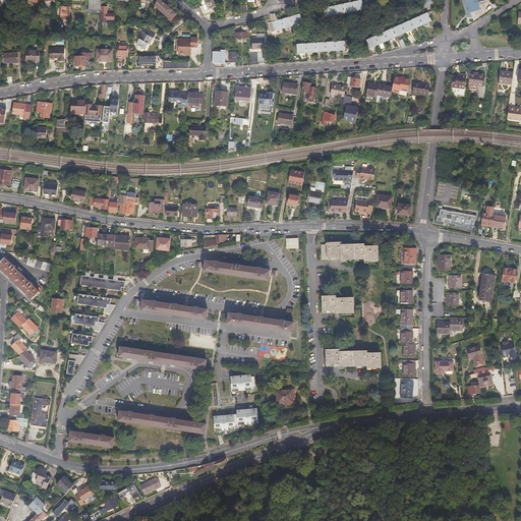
[(101,9),(101,0),(88,0),(88,9),(101,9)]
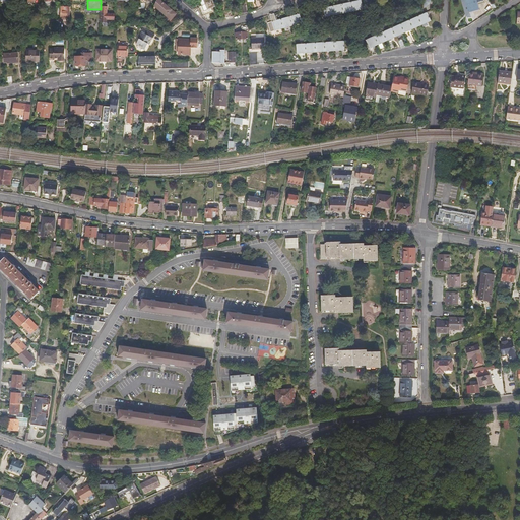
[(165,0),(155,0),(155,2),(160,7),(172,17),(177,11),(172,7),(165,0)]
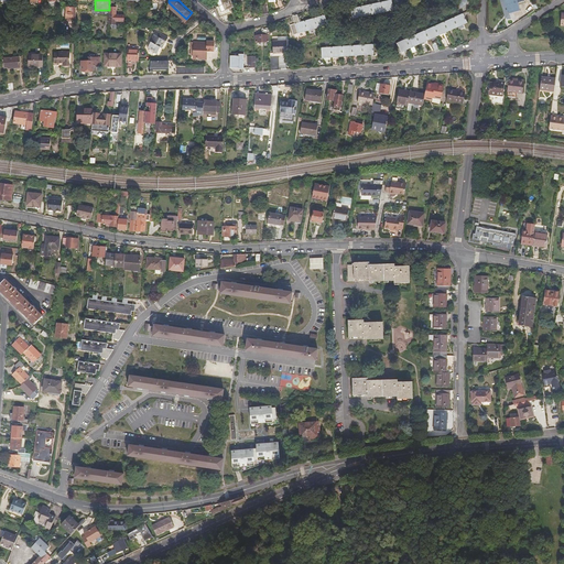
[(230,0),(223,0),(218,2),(219,8),(217,9),(220,19),(226,22),(231,21),(229,15),(228,15),(227,11),(235,9),(230,0)]
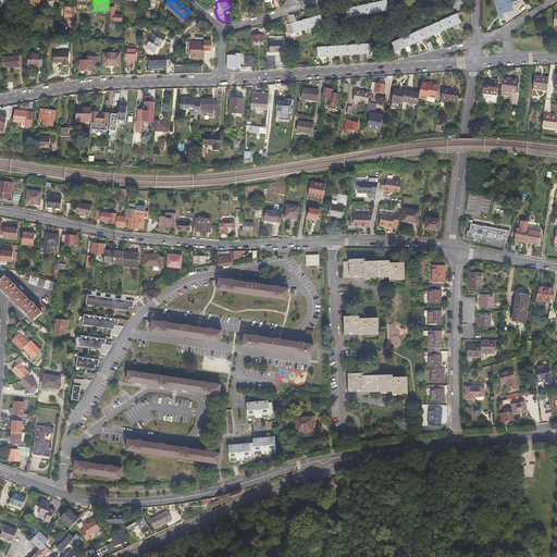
[(387,0),(381,0),(347,8),(349,17),(390,9),(387,0)]
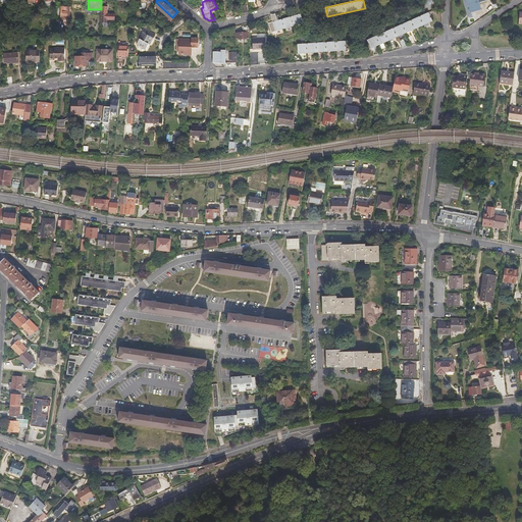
[(486,2),(484,0),(467,0),(472,14),(481,12),(479,5),(486,2)]
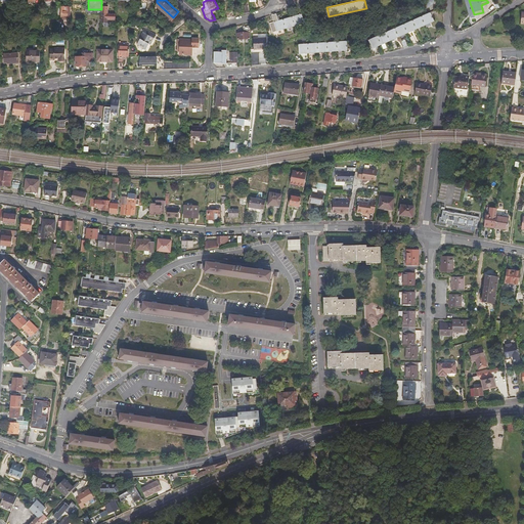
[(71,16),(71,6),(62,5),(62,16),(71,16)]
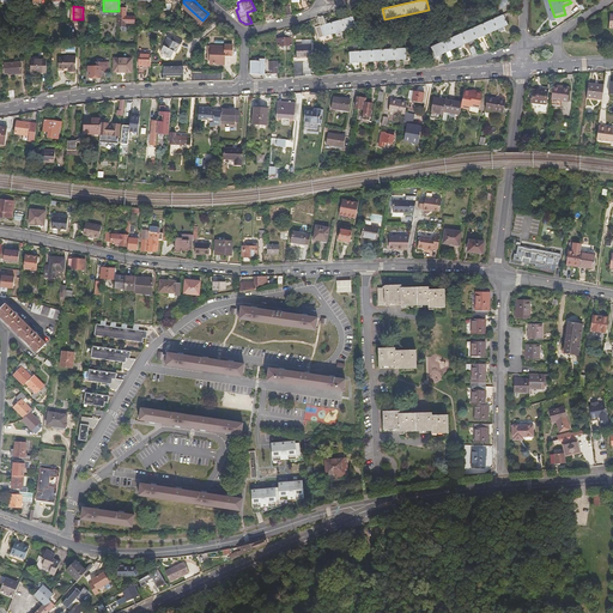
[(205,6),(202,8),(208,13),(202,20),(189,8),(188,10),(194,16),(193,17),(201,24),(212,13),(205,6)]
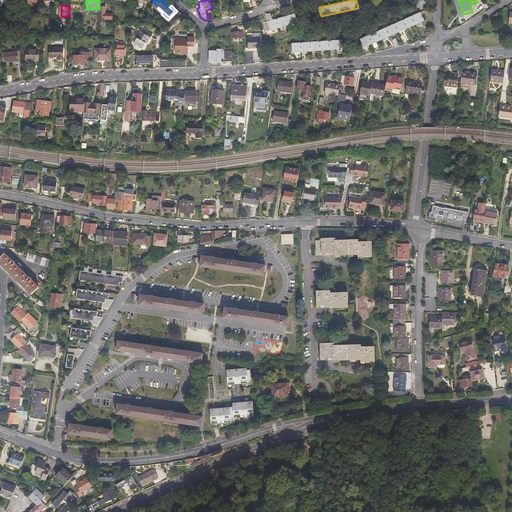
[(268,21),(264,22),(266,31),(298,22),(296,13),(299,13),(297,7),(289,9),(291,15),(273,20),(271,13),(266,14),(268,21)]
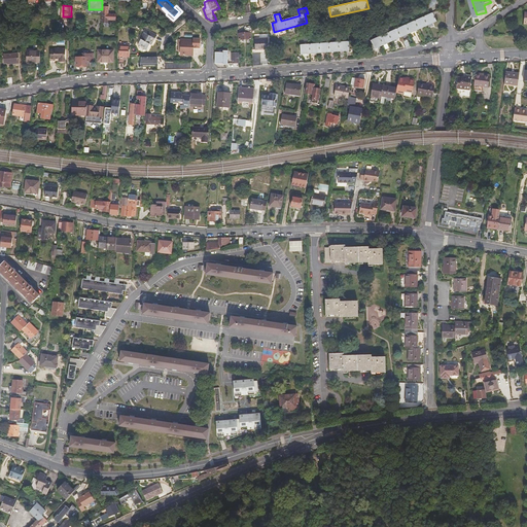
[(371,39),(378,55),(383,54),(380,46),(384,44),(388,53),(393,50),(389,42),(393,40),(398,49),(402,48),(398,38),(403,35),(409,46),(413,45),(408,34),(437,21),(435,15),(441,13),(438,9),(371,39)]
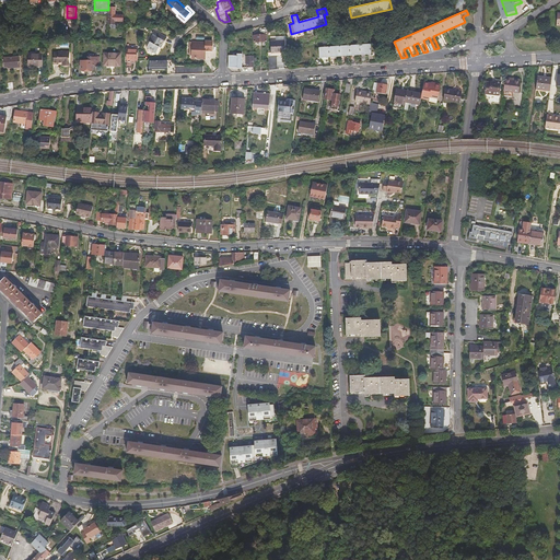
[(115,14),(109,13),(109,23),(115,23),(115,20),(124,21),(124,14),(115,14)]
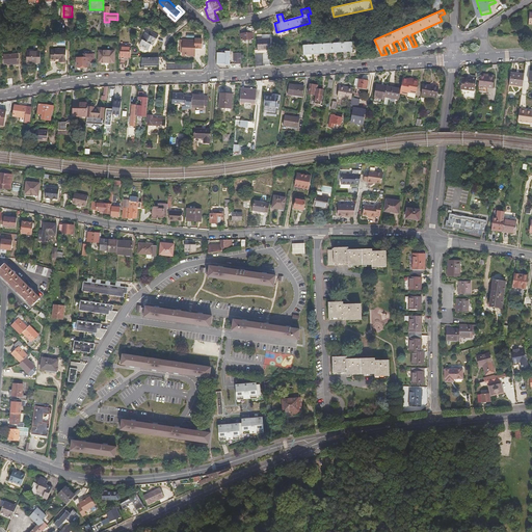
[(255,30),(255,26),(248,26),(248,33),(242,33),(242,40),(254,38),(254,33),(255,33),(255,30)]
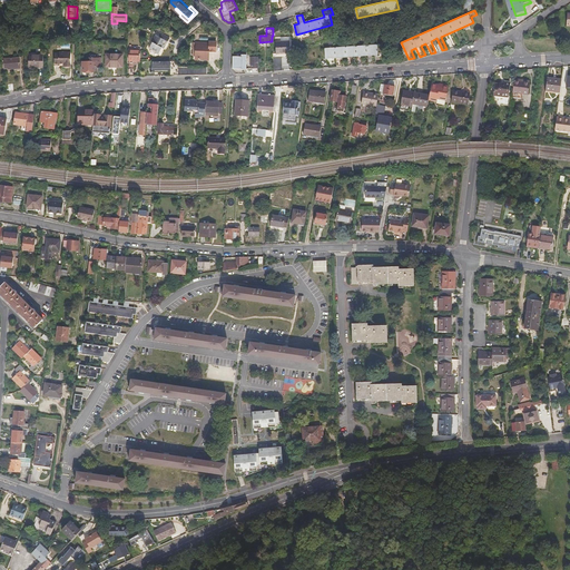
[(170,37),(158,30),(151,41),(153,41),(149,47),(159,52),(164,45),(165,46),(168,40),(170,37)]
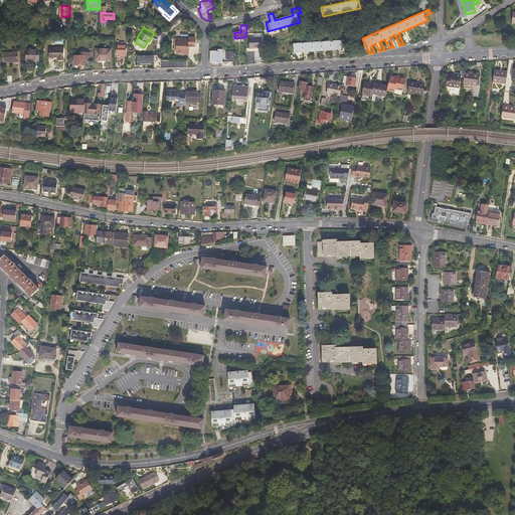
[(249,37),(250,48),(263,47),(262,33),(254,33),(254,37),(249,37)]
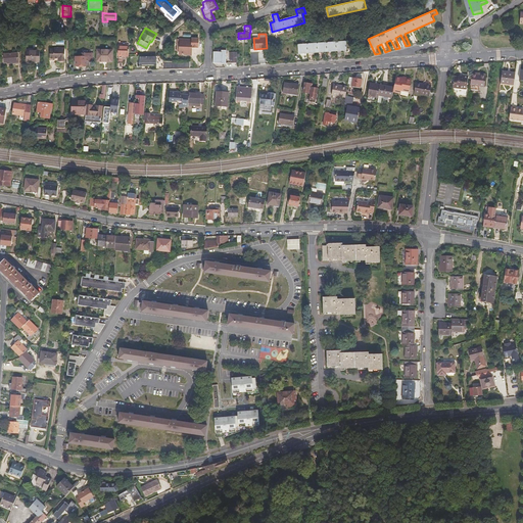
[(192,39),(180,39),(180,51),(180,53),(192,54),(192,46),(198,46),(199,38),(192,38),(192,39)]
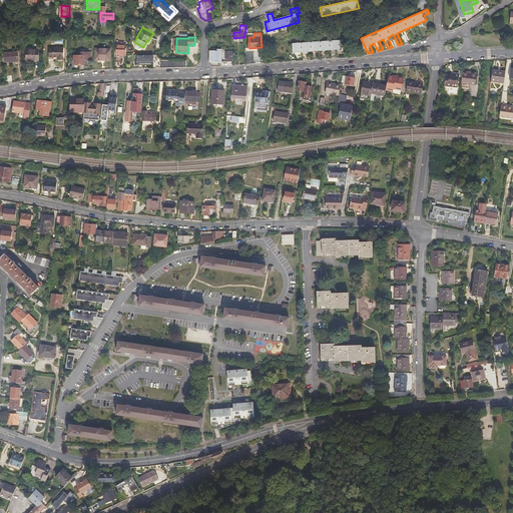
[(332,57),(336,57),(336,49),(340,49),(340,40),(293,43),(294,52),(302,52),(303,59),(307,59),(306,52),(312,51),(313,59),(316,58),(316,51),(321,50),(322,58),(326,58),(326,50),(331,50),(332,57)]
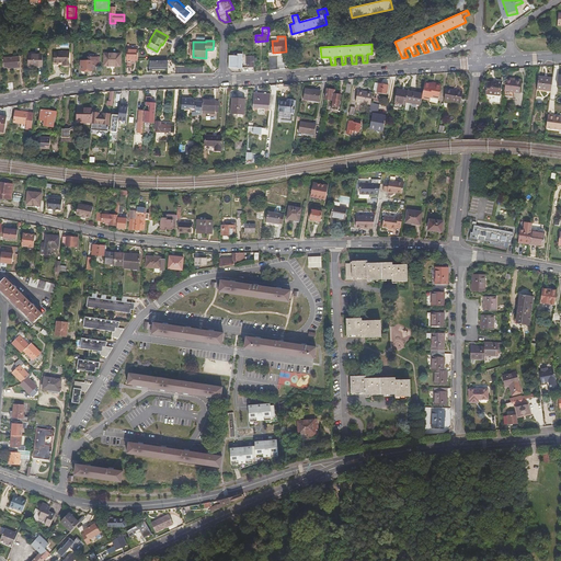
[(126,59),(138,59),(138,49),(127,48),(126,59)]
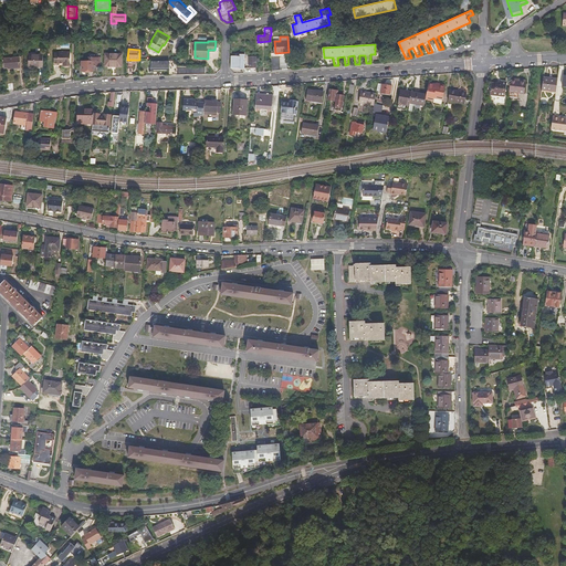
[(59,53),(54,54),(54,64),(59,64),(59,63),(63,63),(63,66),(64,66),(64,67),(69,67),(69,66),(70,66),(70,52),(59,52),(59,53)]
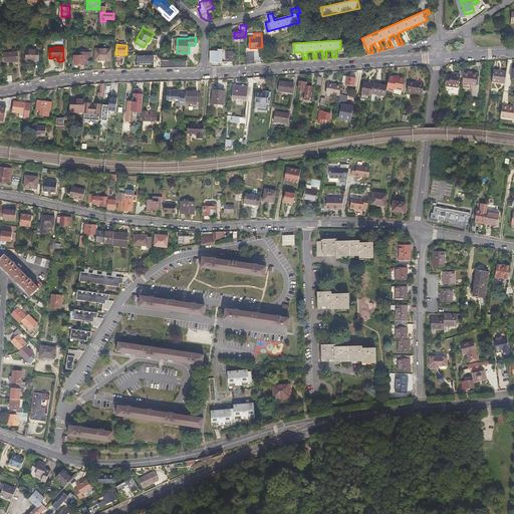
[(110,48),(95,47),(95,63),(101,63),(101,62),(104,62),(105,63),(110,63),(110,48)]
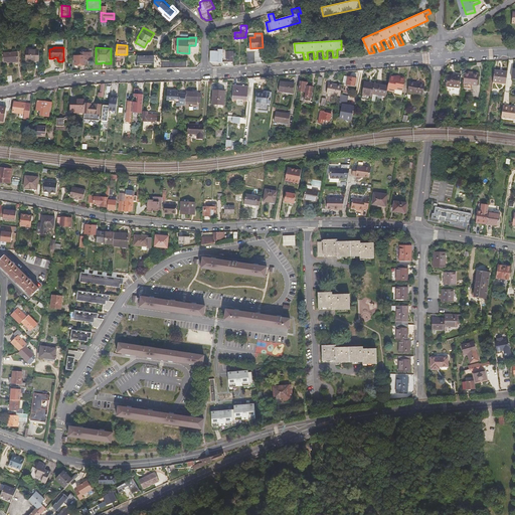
[(210,48),(210,61),(217,61),(217,62),(222,62),(223,47),(217,47),(217,48),(210,48)]
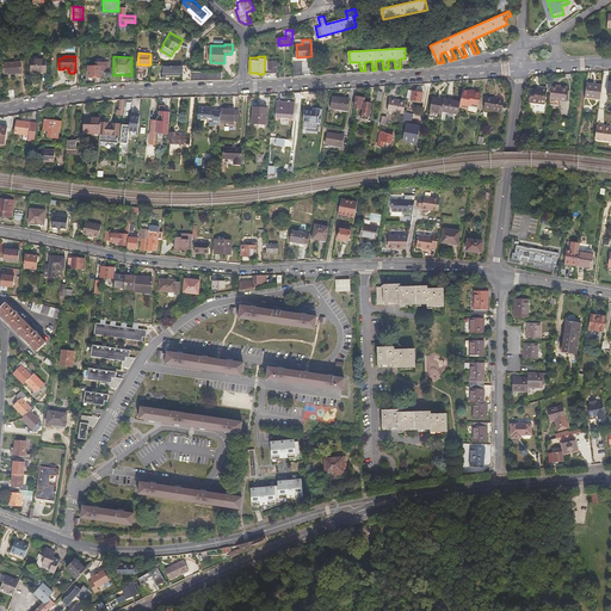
[(47,71),(47,59),(44,59),(38,59),(32,59),(31,71),(47,71)]
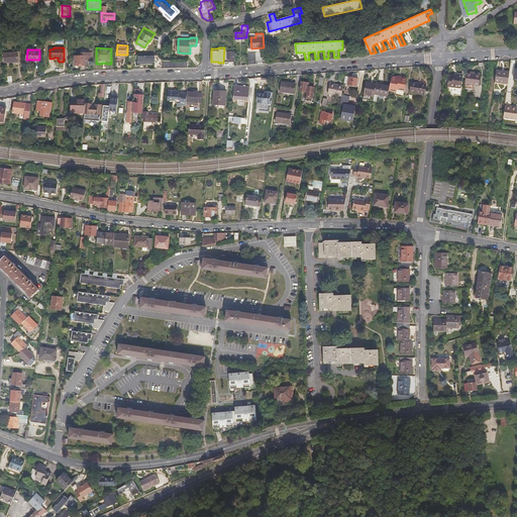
[(248,52),(248,65),(257,64),(256,52),(251,52),(248,52)]
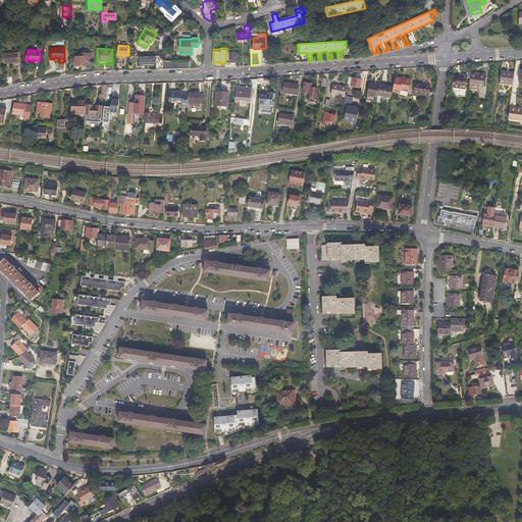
[(19,53),(5,54),(6,62),(9,62),(9,63),(11,63),(11,61),(19,61),(19,53)]
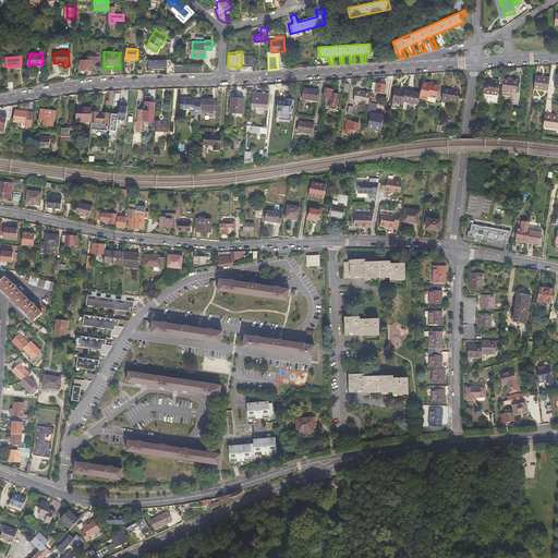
[(167,73),(204,72),(204,65),(174,64),(174,58),(167,58),(167,59),(149,60),(149,68),(167,69),(167,73)]
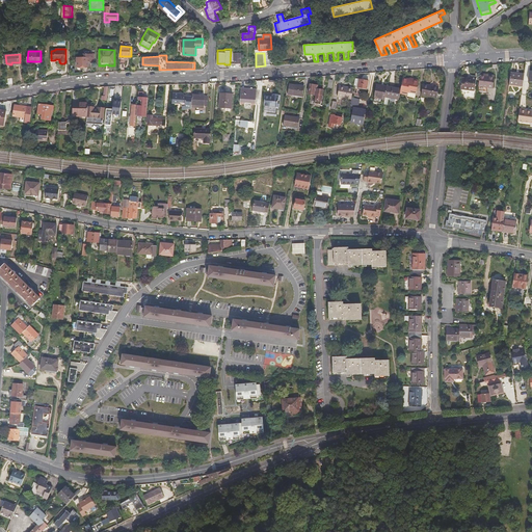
[(89,57),(77,57),(77,65),(88,65),(89,57)]
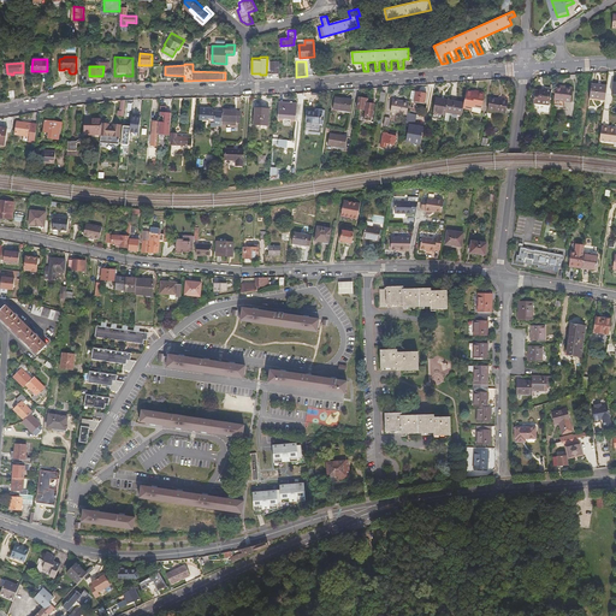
[(590,99),(606,101),(608,88),(591,86),(590,99)]
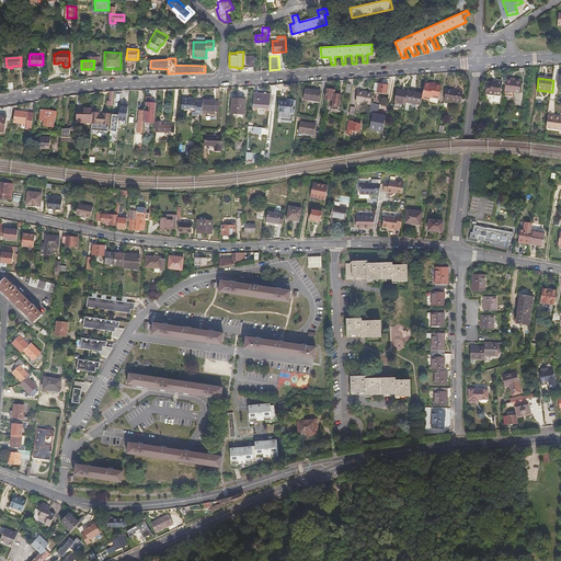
[(505,81),(504,95),(514,95),(515,93),(518,93),(521,81),(514,80),(513,82),(505,81)]
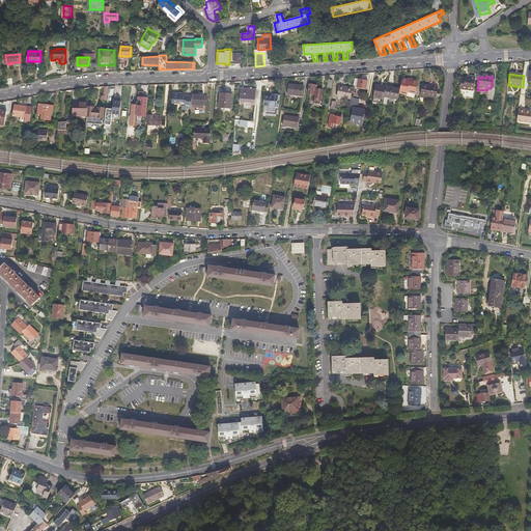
[(368,80),(356,78),(354,85),(358,85),(358,87),(367,89),(368,80)]
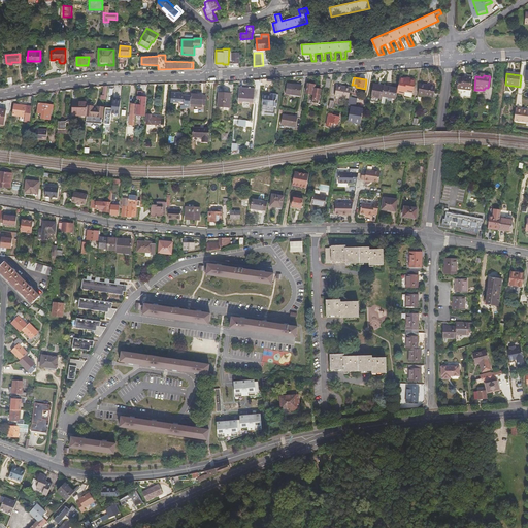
[(406,78),(400,77),(398,89),(397,94),(402,95),(404,99),(411,100),(416,81),(414,78),(411,78),(410,79),(406,78)]
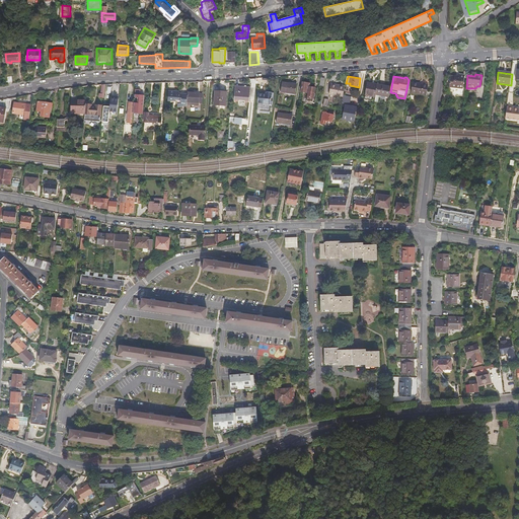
[(462,89),(463,76),(458,76),(458,78),(450,77),(448,87),(462,89)]
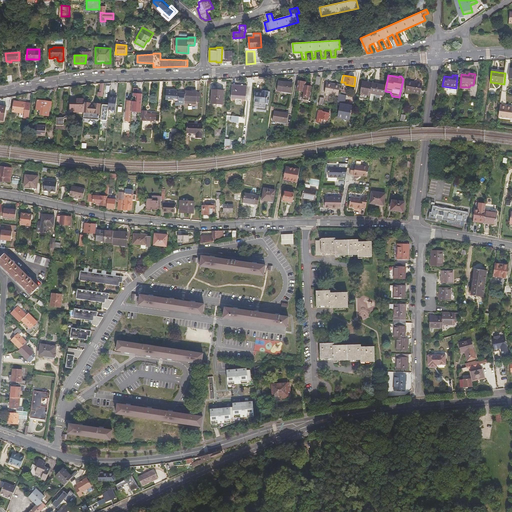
[(293,83),(279,81),(277,89),(292,92),(293,83)]
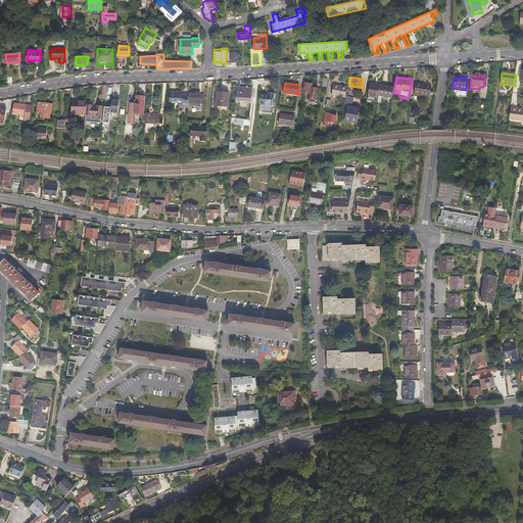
[(302,93),(301,100),(303,101),(304,93),(311,94),(308,103),(315,104),(318,89),(312,88),(313,85),(305,83),(303,93),(302,93)]
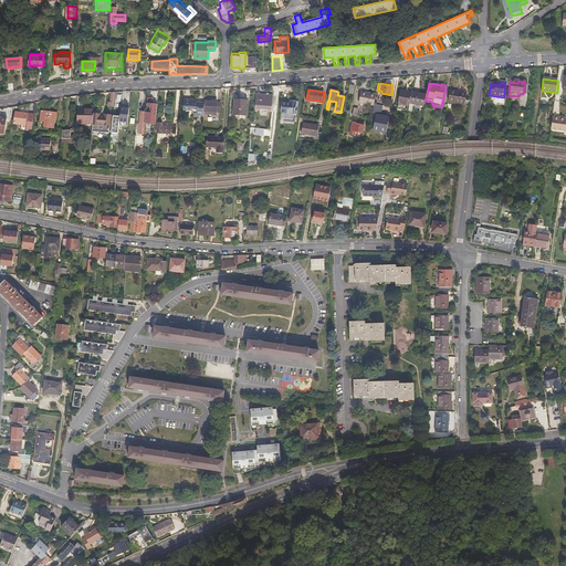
[(410,103),(425,106),(426,101),(427,95),(400,90),(398,103),(409,105),(410,103)]
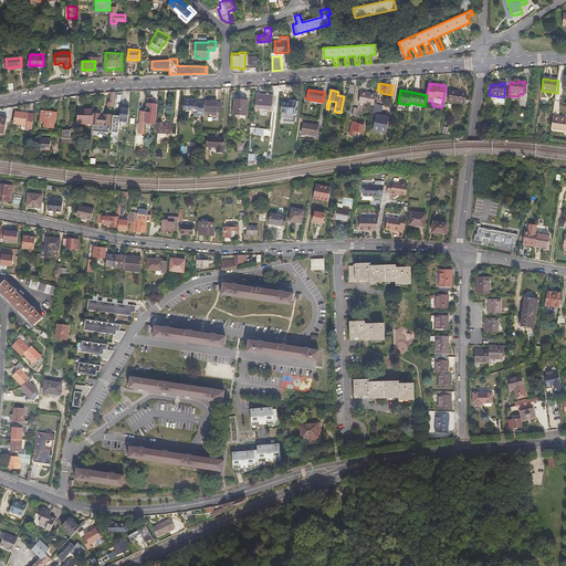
[(467,93),(450,90),(449,101),(464,104),(467,93)]
